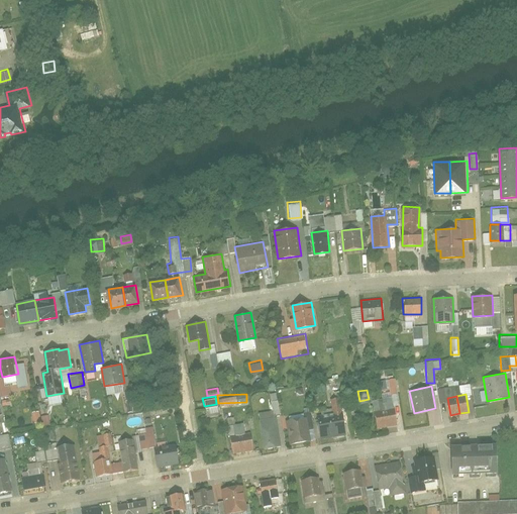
[(321,438),(346,433),(339,397),(330,398),(333,415),(317,418),(321,438)]
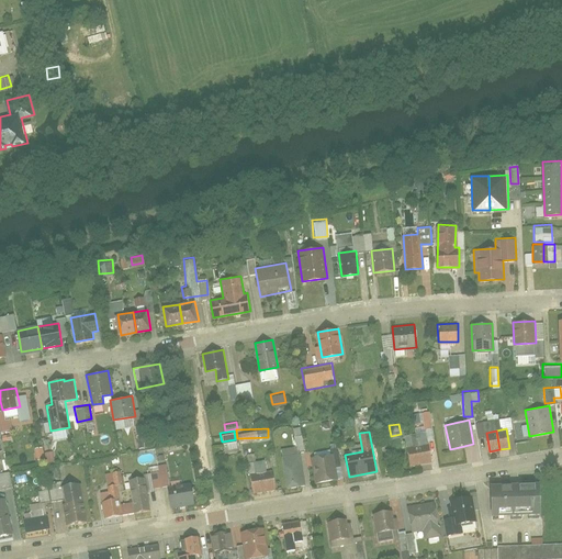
[(222,443),(224,450),(237,448),(236,439),(222,443)]
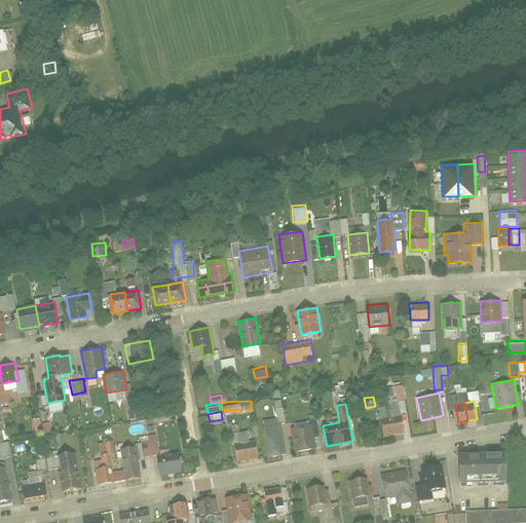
[(389,416),(392,434),(403,432),(401,414),(389,416)]
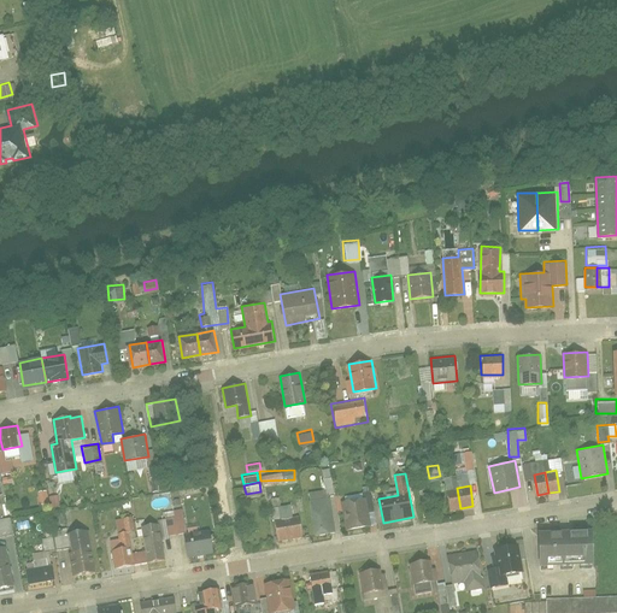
[(445,490),(448,510),(460,508),(457,488),(445,490)]
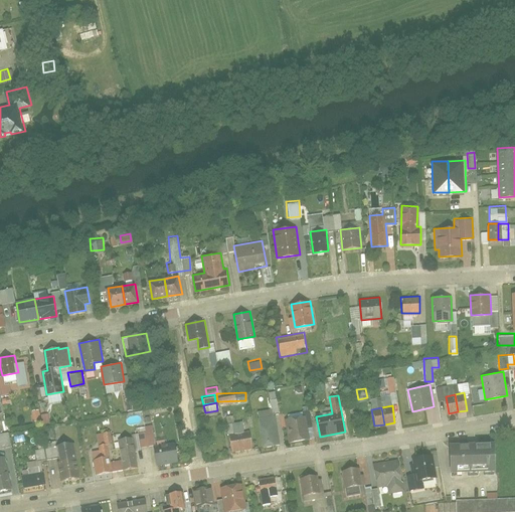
[(258,417),(263,446),(280,443),(275,414),(258,417)]
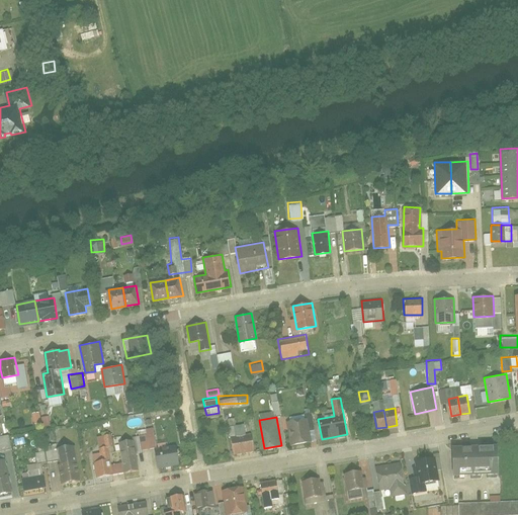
[(285,420),(289,444),(311,440),(308,417),(285,420)]
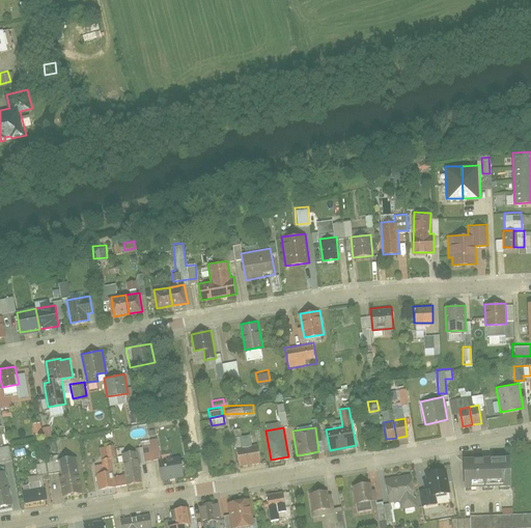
[(246,444),(250,463),(260,461),(257,442),(246,444)]
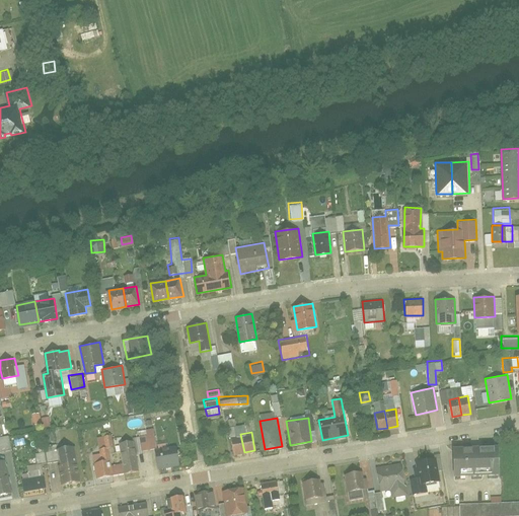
[(93,462),(95,477),(125,473),(123,462),(113,463),(110,449),(115,448),(113,434),(104,436),(105,447),(100,448),(102,461),(93,462)]
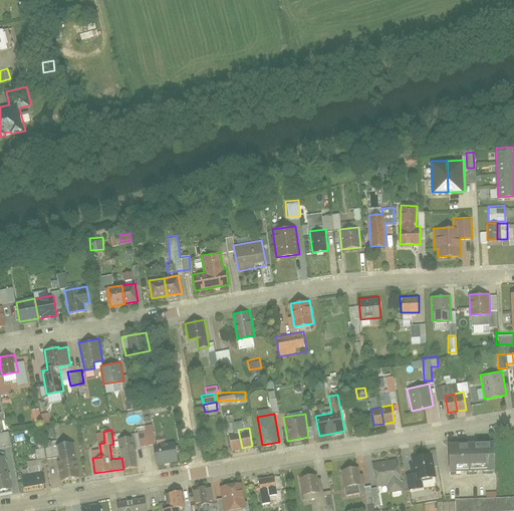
[(228,432),(231,450),(242,448),(238,430),(228,432)]
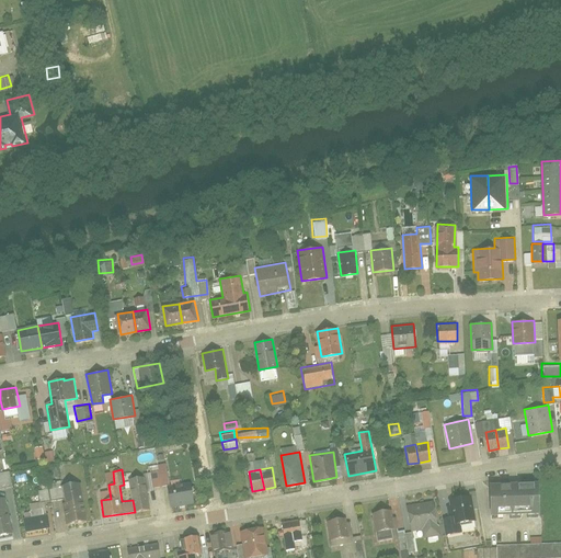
[(133,500),(135,512),(150,509),(145,475),(129,477),(133,500)]
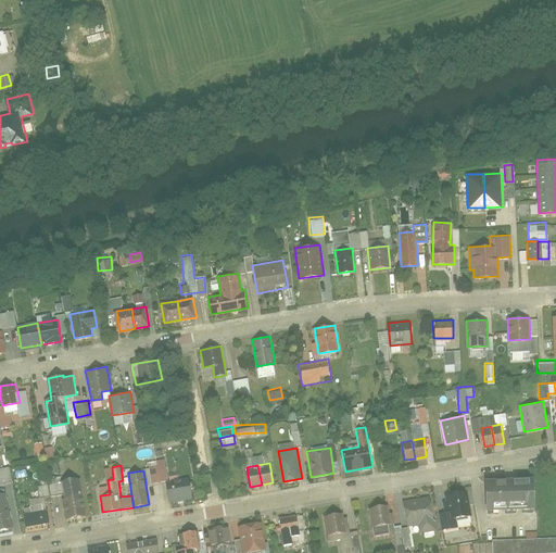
[(66,518),(85,515),(78,477),(60,480),(66,518)]
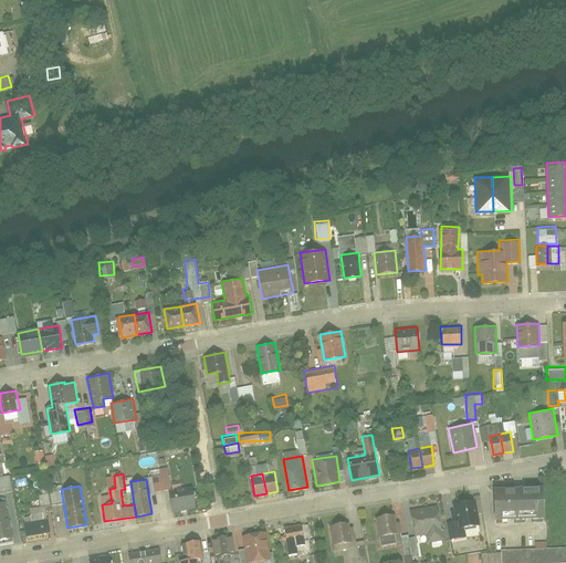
[(192,486),(169,489),(174,511),(197,507),(192,486)]
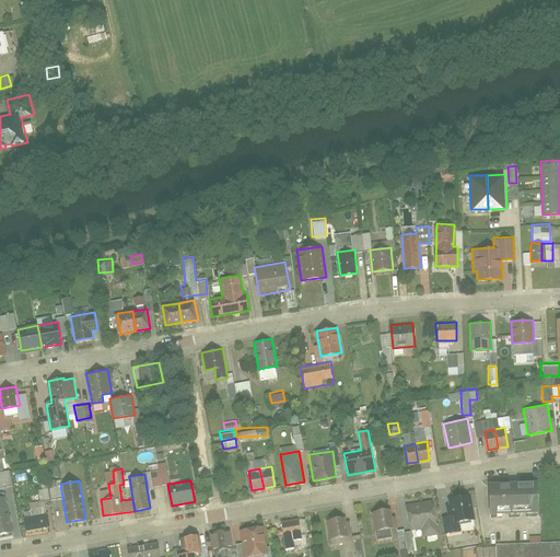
[(539,512),(538,480),(490,482),(491,513),(539,512)]
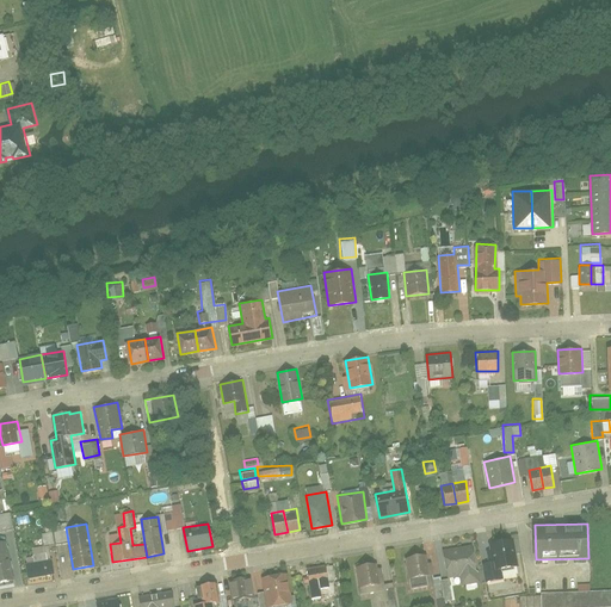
[(50,530),(53,542),(62,539),(60,528),(50,530)]
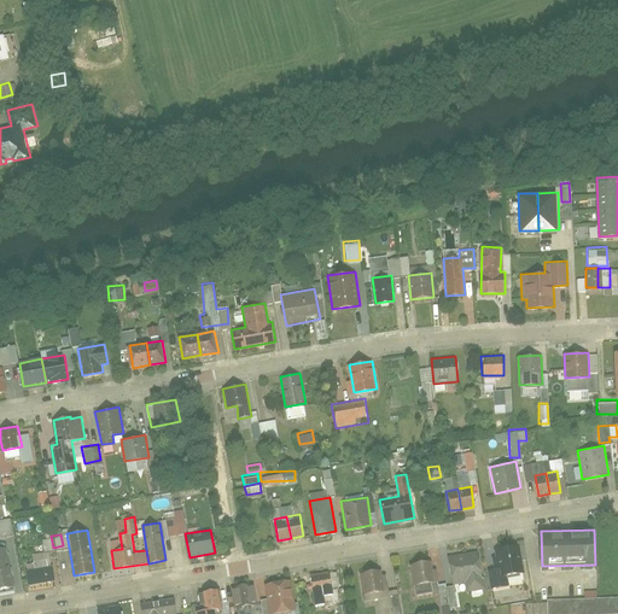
[(41,536),(42,549),(52,548),(51,536),(41,536)]
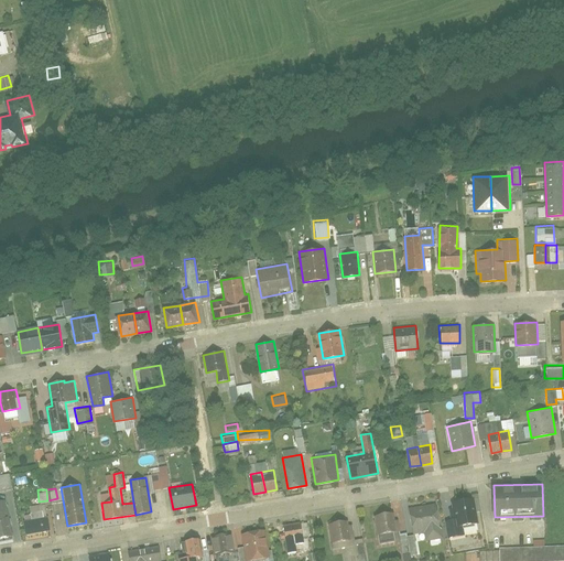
[(7,498),(0,499),(0,536),(13,535),(7,498)]
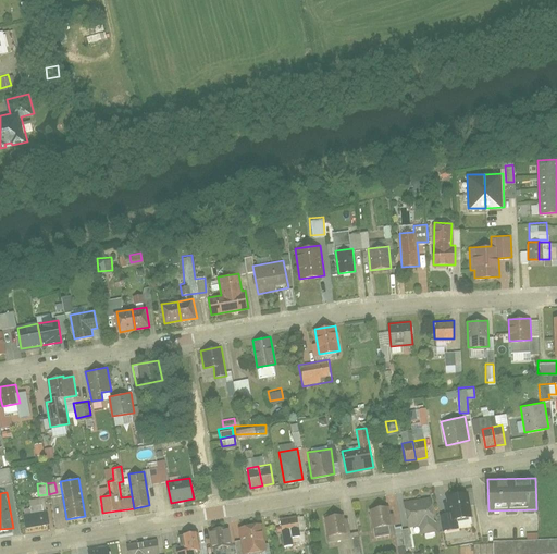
[(440,513),(443,529),(459,527),(458,519),(472,517),(468,492),(447,495),(449,512),(440,513)]
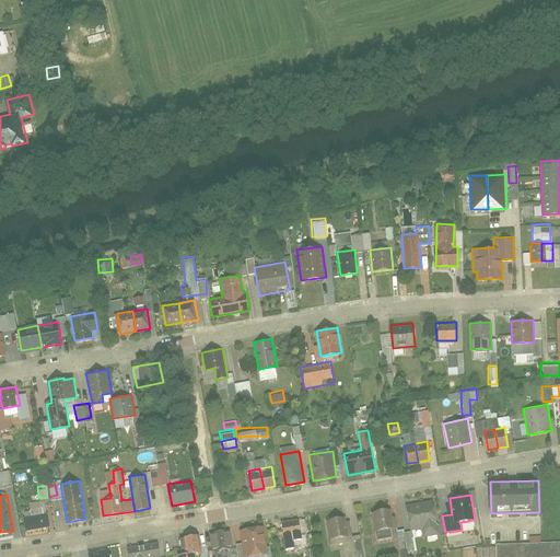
[(422,535),(440,533),(434,499),(406,503),(410,529),(421,528),(422,535)]
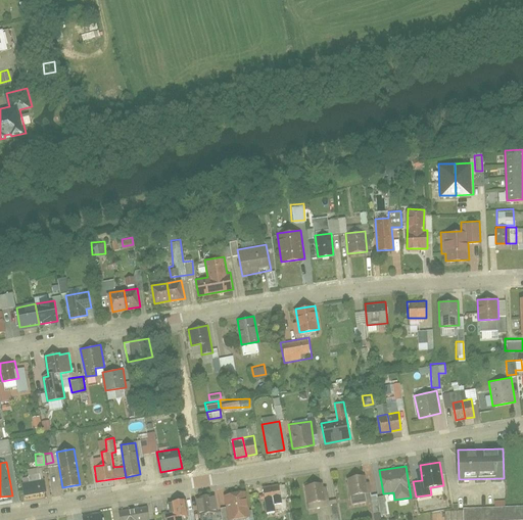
[(365,474),(347,477),(350,494),(368,491),(365,474)]
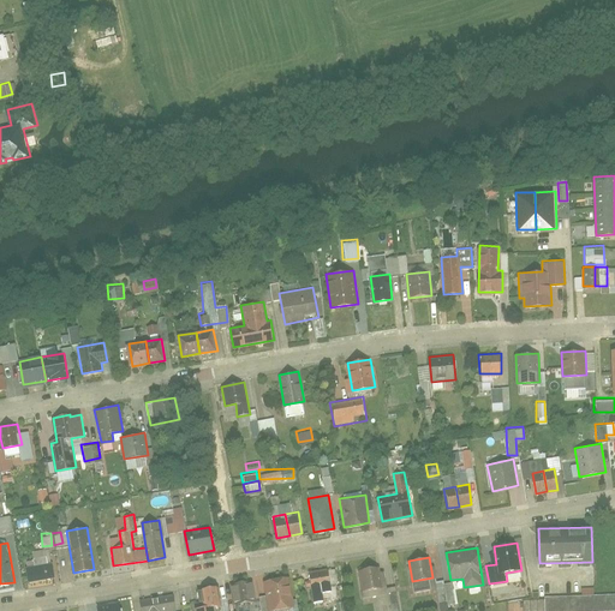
[(52,561),(27,565),(29,581),(55,576),(52,561)]
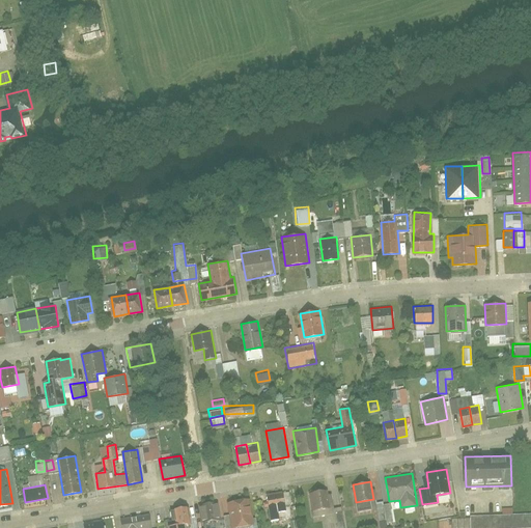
[(328,490),(309,493),(312,510),(331,507),(328,490)]
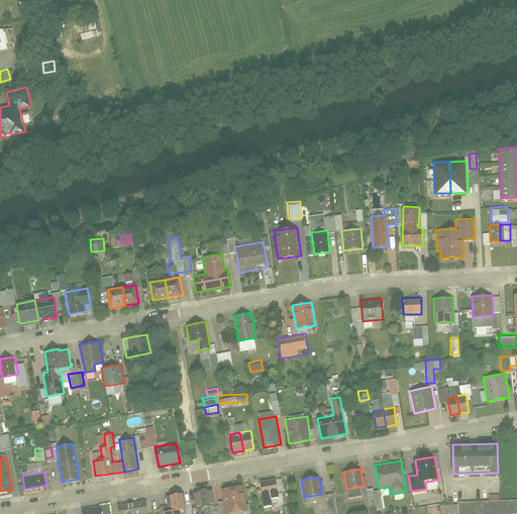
[(278,496),(275,478),(261,480),(261,486),(255,487),(256,494),(262,493),(264,506),(271,505),(269,497),(278,496)]
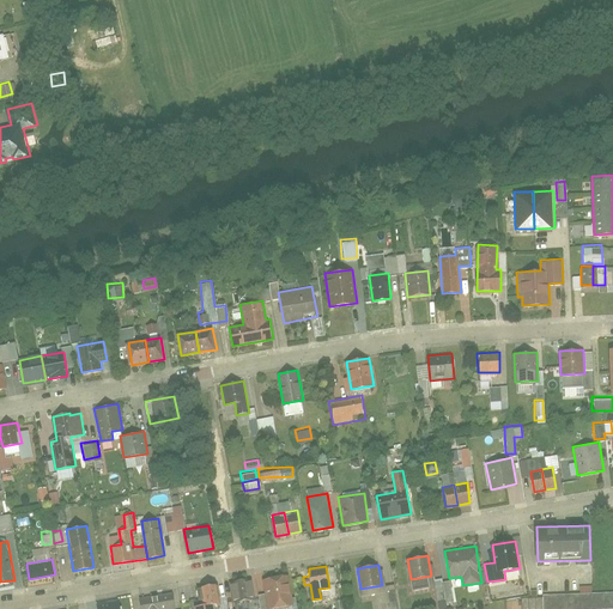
[(292,603),(287,574),(261,579),(267,608),(292,603)]
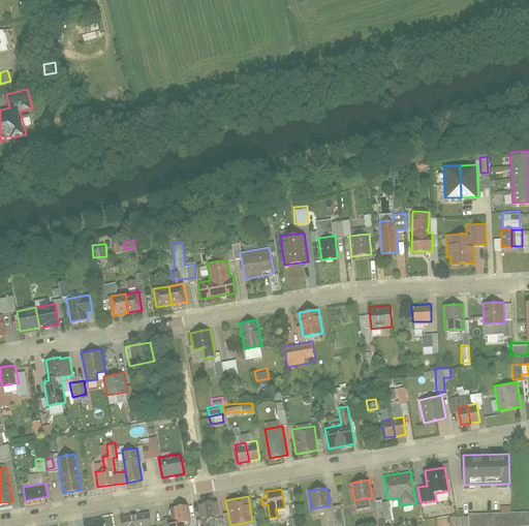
[(219,516),(216,499),(198,502),(201,519),(219,516)]
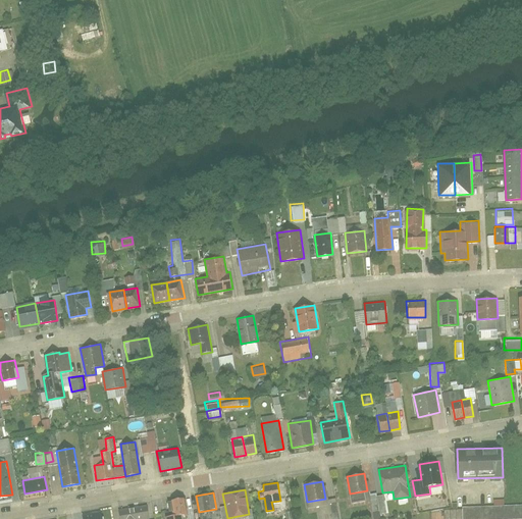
[(188,514),(186,498),(171,500),(173,515),(166,516),(165,518),(183,518),(183,515),(188,514)]
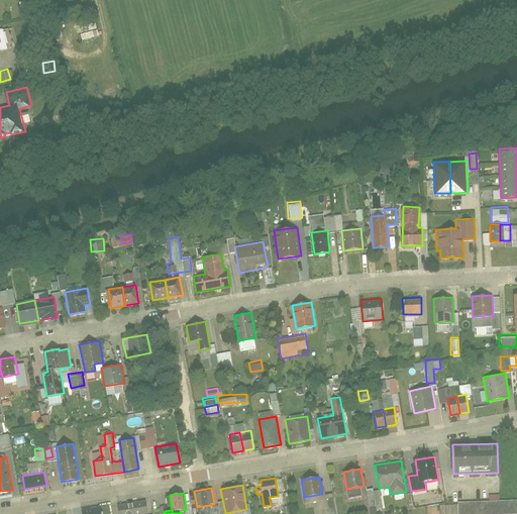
[(444,513),(516,511),(516,497),(499,498),(498,493),(488,493),(488,499),(437,501),(437,505),(427,505),(427,513),(444,513)]
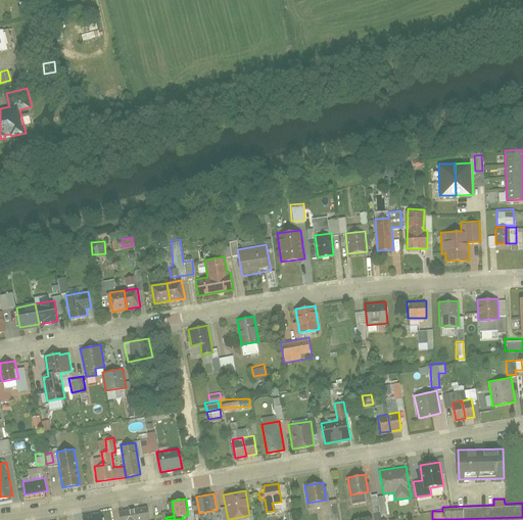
[(141,519),(149,519),(147,504),(117,508),(120,519),(141,519)]
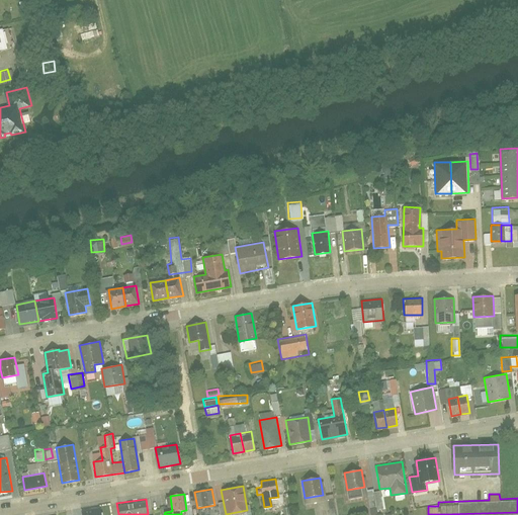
[(101,514),(100,506),(81,510),(81,514),(101,514)]
